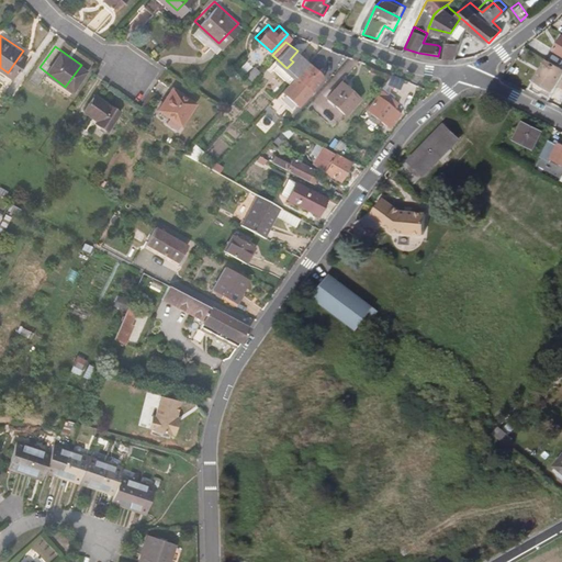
[(530,86),(546,94),(558,76),(561,78),(561,66),(548,58),(544,63),(540,59),(536,65),(541,68),(530,86)]
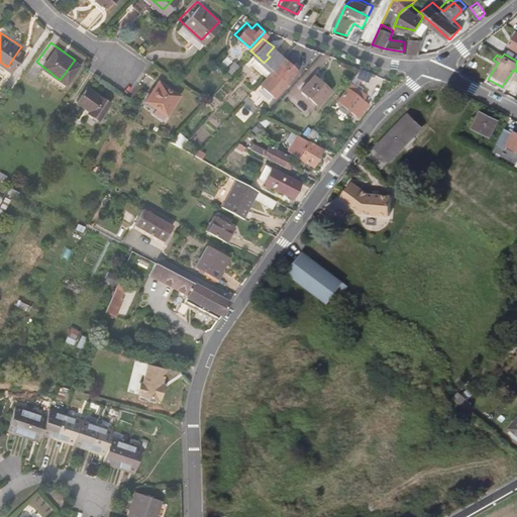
[(228,72),(233,66),(236,63),(230,56),(221,67),(226,71),(228,72)]
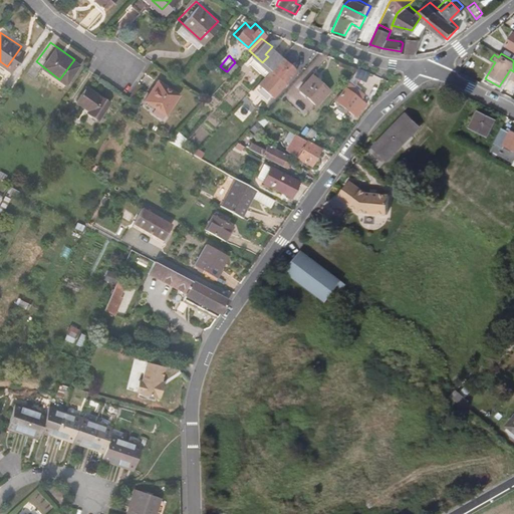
[(282,79),(293,67),(280,55),(269,66),(282,79)]
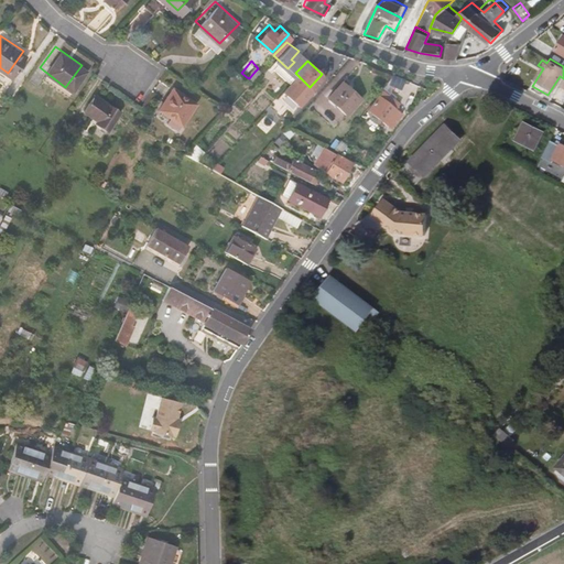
[(386,78),(400,85),(404,76),(390,69),(386,78)]
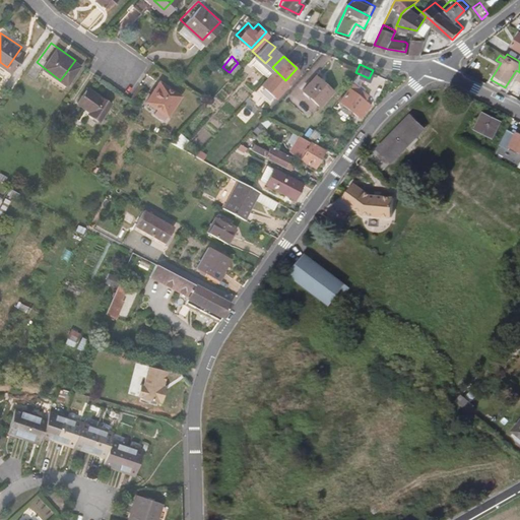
[(317,102),(331,87),(315,72),(301,86),(317,102)]
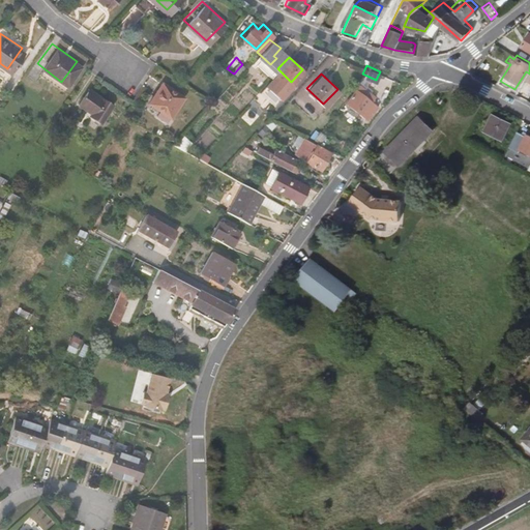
[(147,100),(166,113),(181,93),(160,79),(153,87),(155,88),(147,100)]
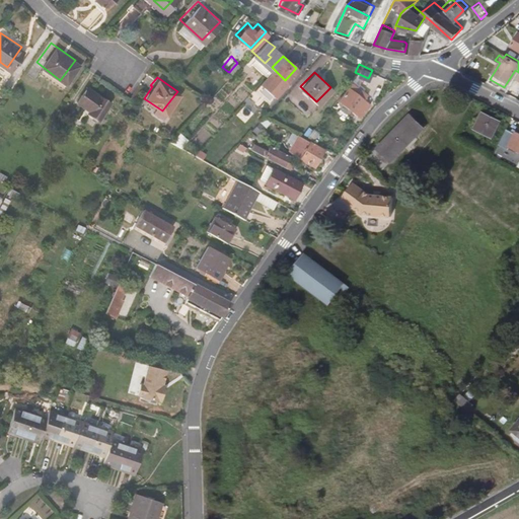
[(358,110),(364,103),(359,99),(363,94),(348,82),(336,96),(357,113),(351,119),(357,123),(363,114),(358,110)]
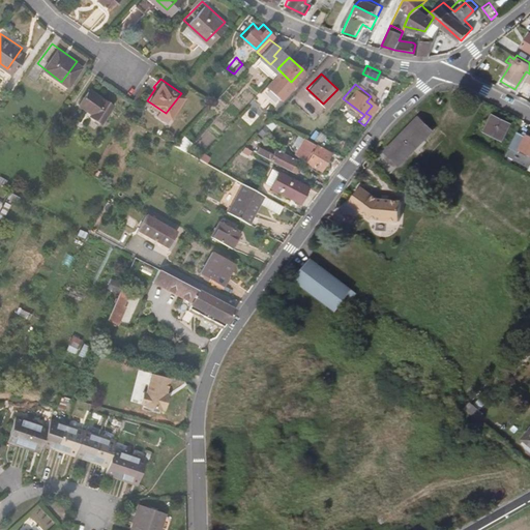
[(84,113),(95,121),(109,101),(85,85),(75,99),(83,106),(87,108),(85,111),(84,113)]
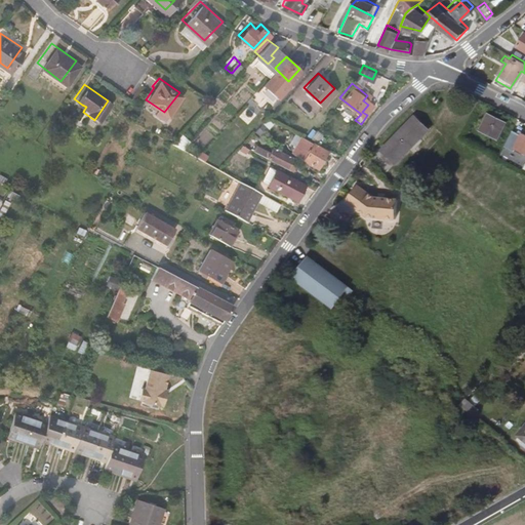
[(144,97),(146,99),(154,87),(152,86),(144,97)]
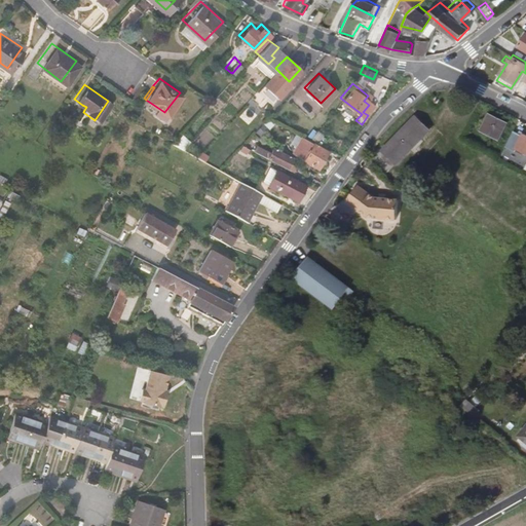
[(363,153),(381,173),(429,124),(411,106),(363,153)]
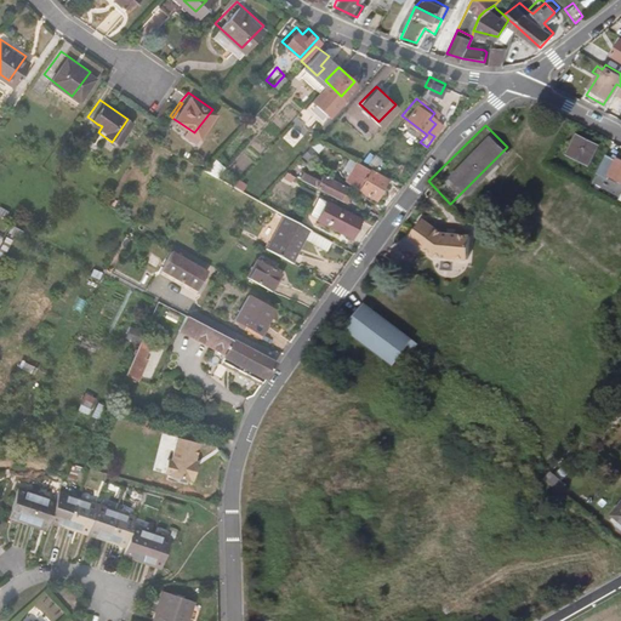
[(567,146),(585,155),(593,140),(575,131),(567,146)]
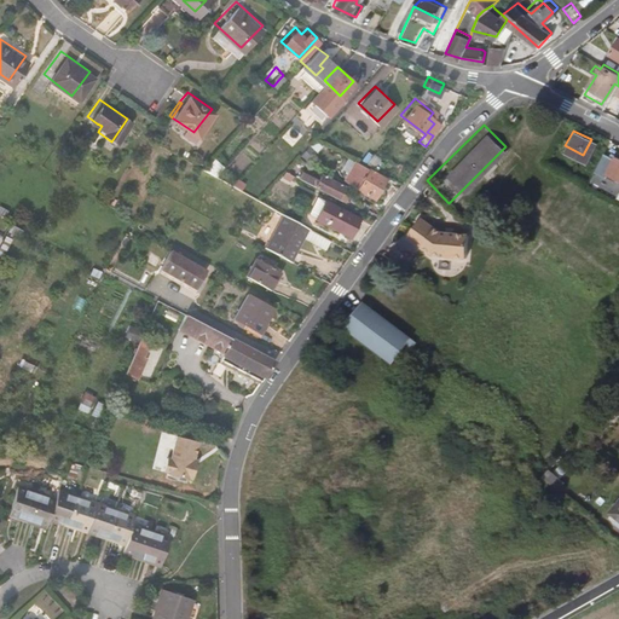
[(295,162),(299,160),(298,156),(301,152),(298,150),(289,158),(295,162)]
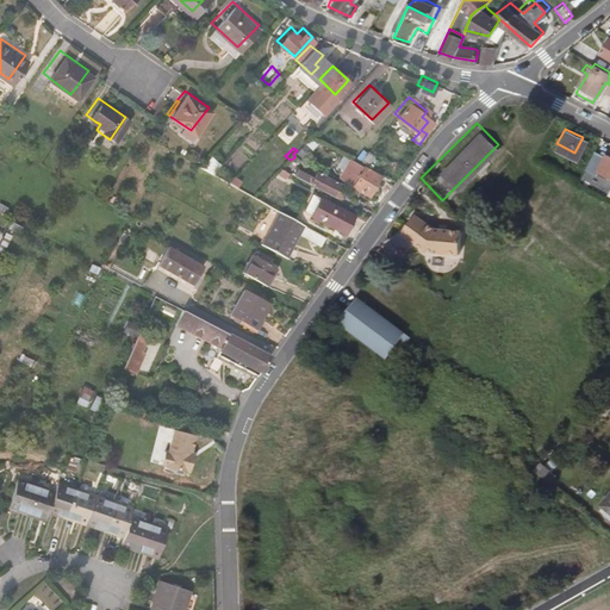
[(597,167),(609,173),(609,155),(605,153),(603,155),(595,150),(586,166),(596,170),(597,167)]
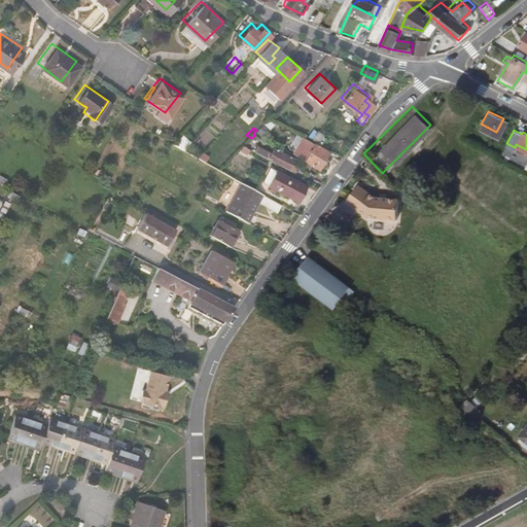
[(299,159),(311,168),(324,150),(310,141),(299,159)]
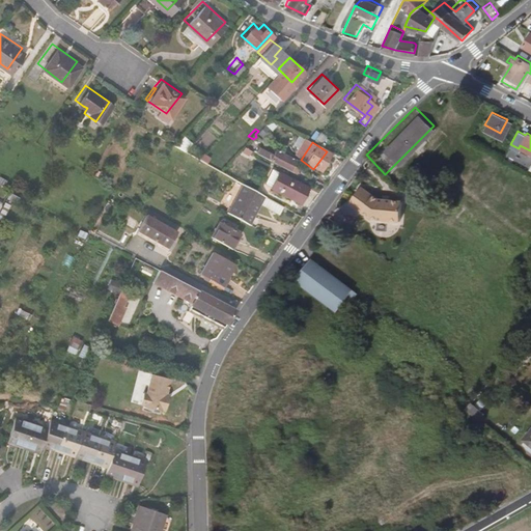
[(295,164),(288,161),(292,154),(273,143),(269,150),(260,145),(256,150),(291,169),(295,164)]
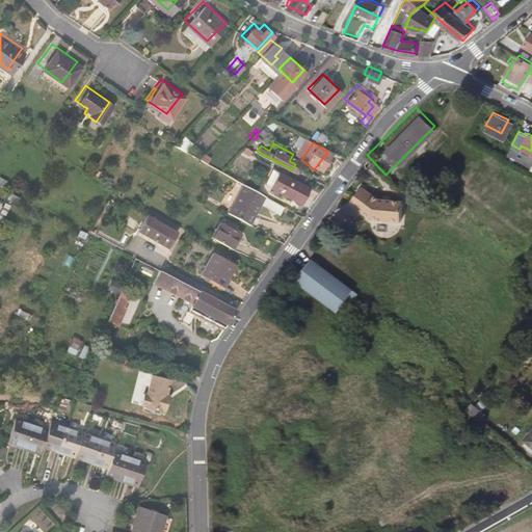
[(206,156),(202,153),(203,151),(200,148),(193,154),(203,159),(206,156)]
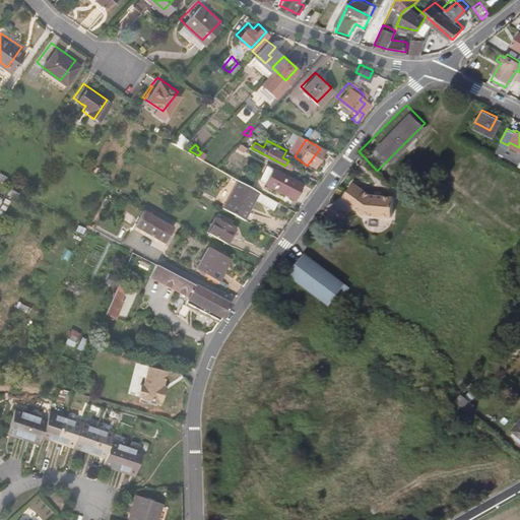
[(240,169),(268,183),(276,170),(248,154),(240,169)]
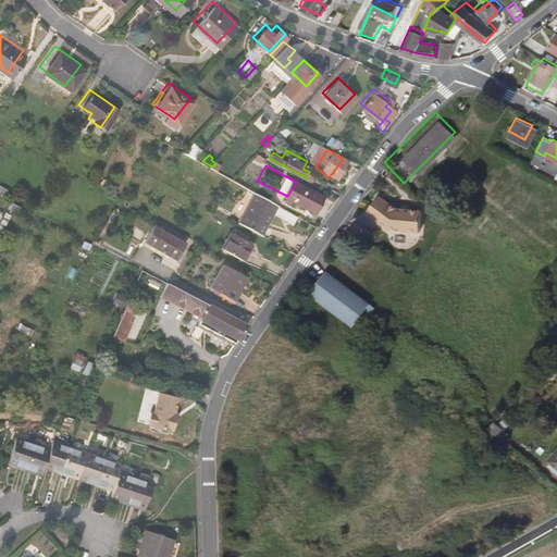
[(235,220),(258,232),(271,210),(258,202),(263,196),(252,189),(235,220)]
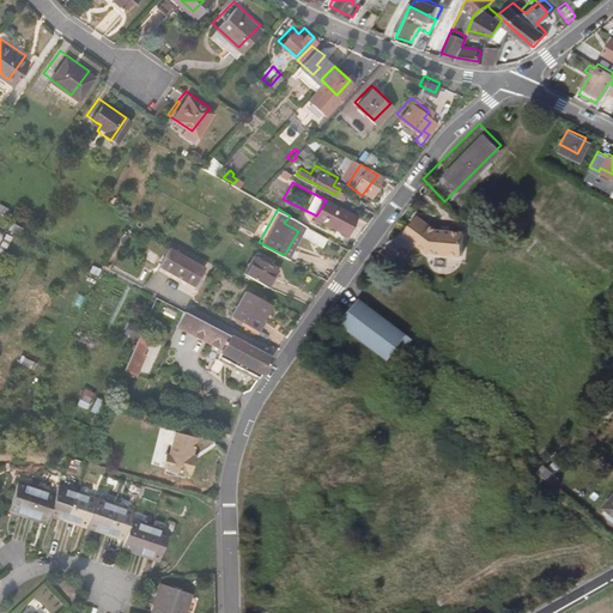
[(298,231),(307,235),(311,228),(290,216),(284,223),(298,231)]
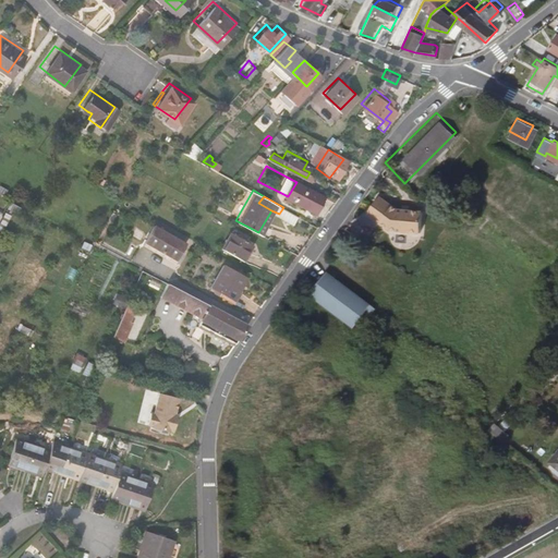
[(384,232),(419,235),(421,215),(391,211),(374,198),(361,216),(384,232)]
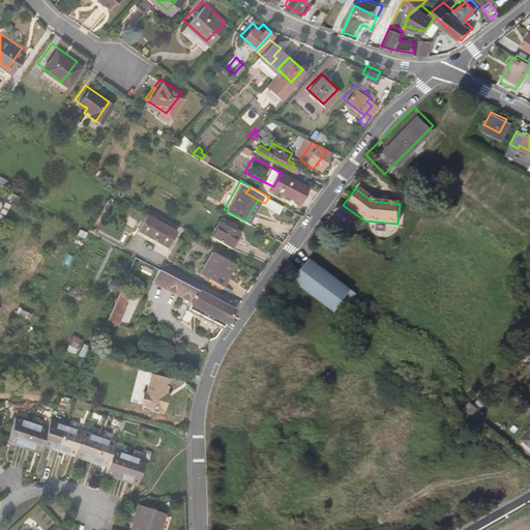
[(276,210),(281,204),(269,197),(265,203),(276,210)]
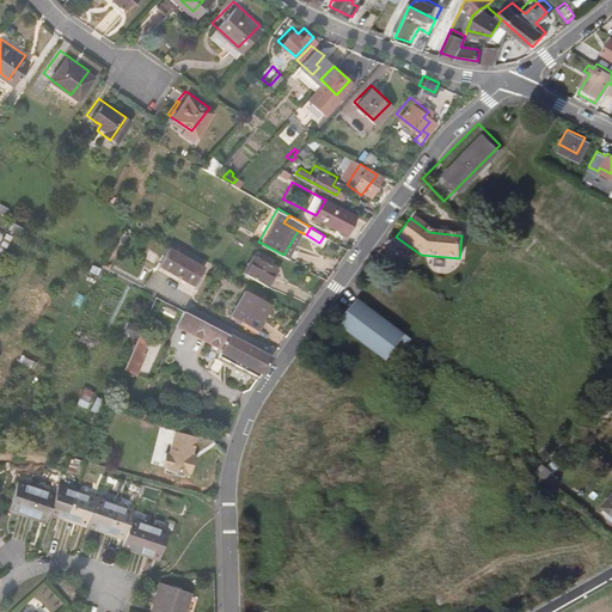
[(0,243),(5,246),(10,236),(0,231),(0,243)]
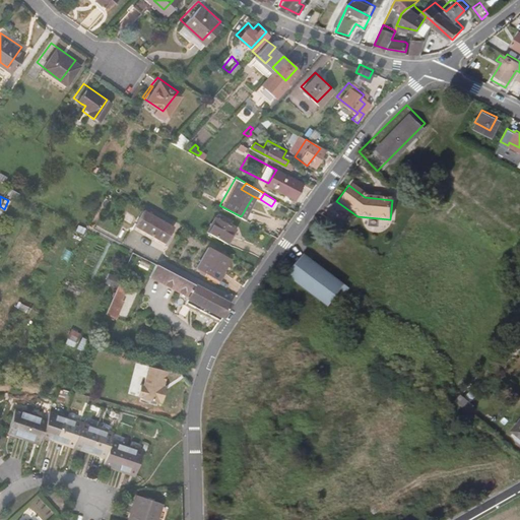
[(130,223),(159,242),(170,224),(141,207),(130,223)]
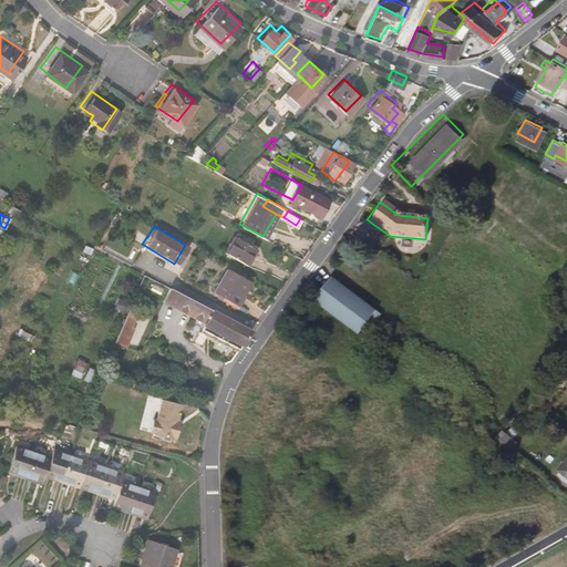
[(222,249),(244,263),(254,245),(232,233),(222,249)]
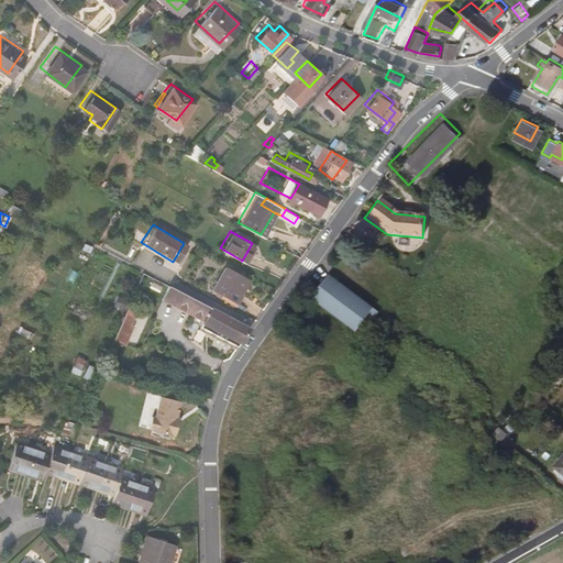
[(297,255),(301,249),(294,244),(289,251),(297,255)]
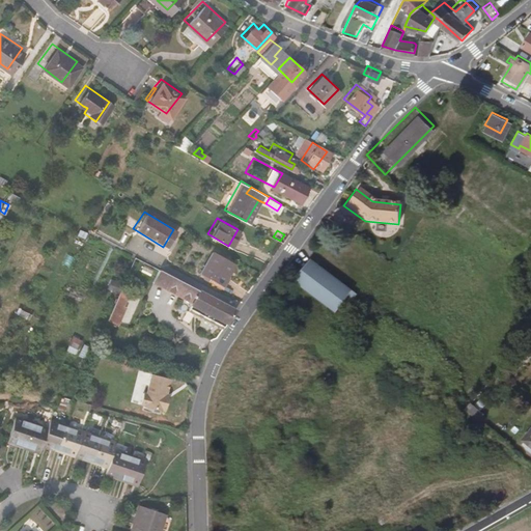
[(206,278),(217,284),(231,262),(211,249),(199,269),(208,275),(206,278)]
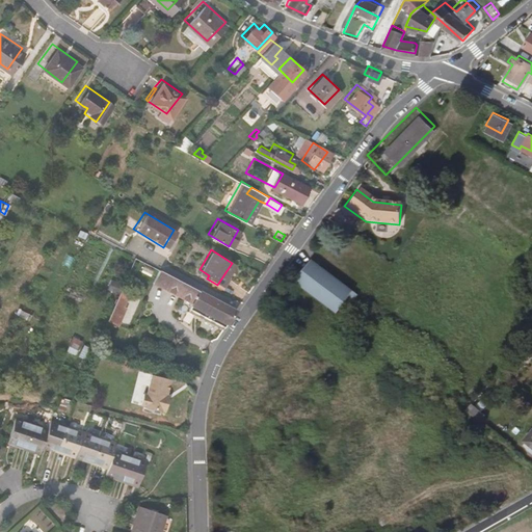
[(347,295),(349,292),(308,261),(291,282),(333,314),(345,298),(349,300),(351,298),(347,295)]
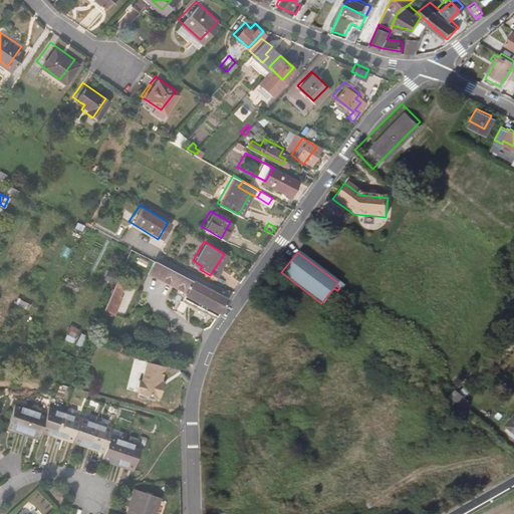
[(144,269),(155,275),(161,264),(149,258),(144,269)]
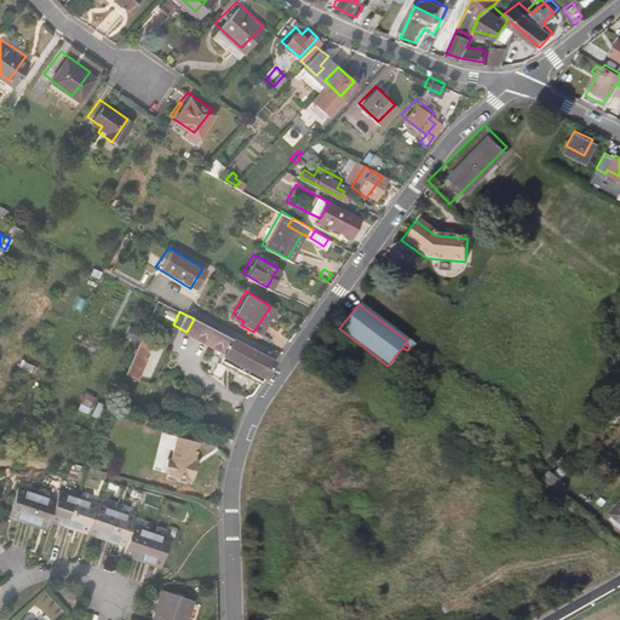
[(187,332),(200,339),(208,326),(194,319),(187,332)]
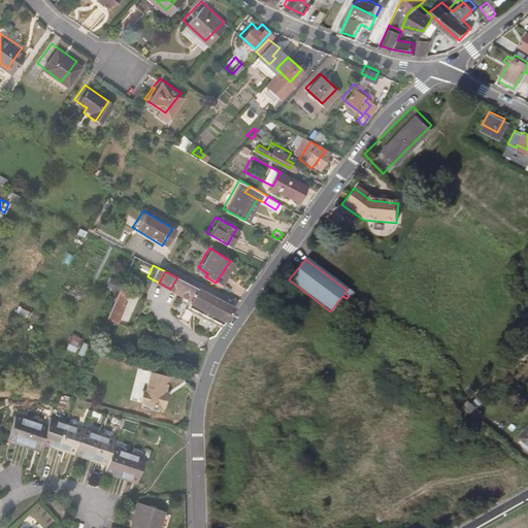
[(217,323),(230,305),(177,277),(170,289),(194,302),(190,308),(217,323)]
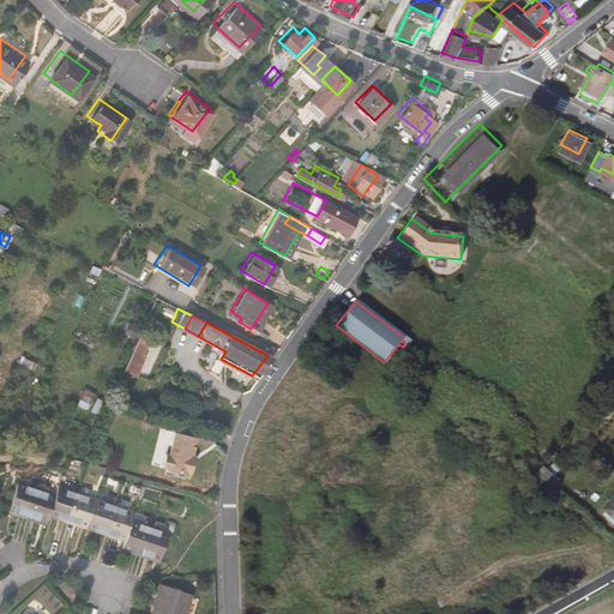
[(138,354),(133,351),(142,335),(133,331),(116,366),(128,371),(138,354)]
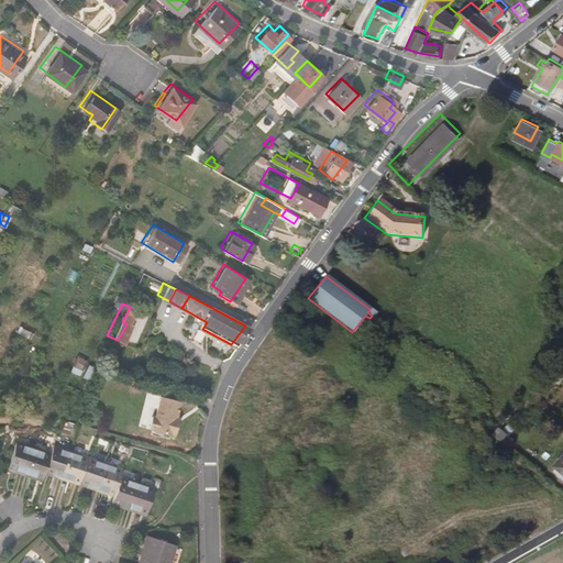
[(77,356),(70,371),(80,375),(87,360),(77,356)]
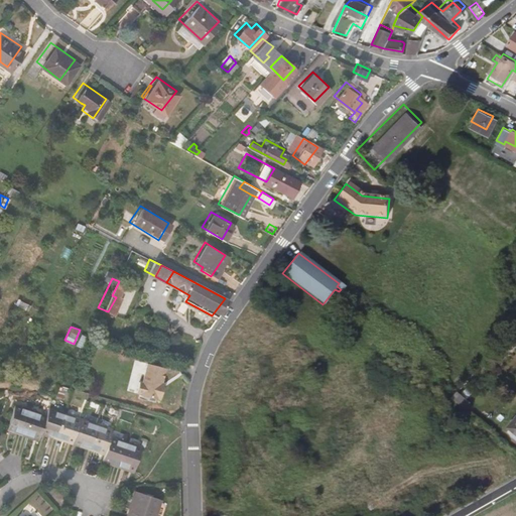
[(157,385),(154,385),(160,365),(142,360),(136,379),(133,379),(129,390),(133,391),(151,396),(153,397),(157,385)]
